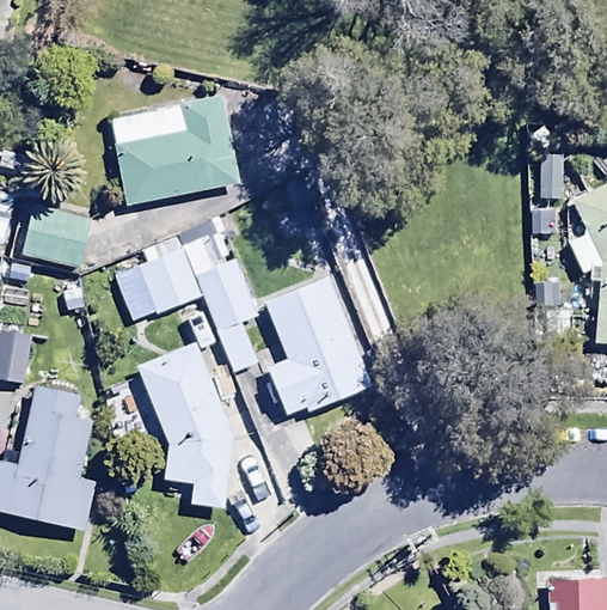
[(224,97),(111,120),(129,205),(240,182),(224,97)]
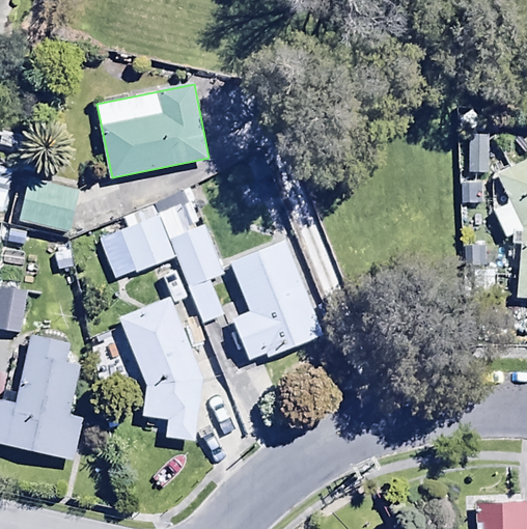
[(0,161),(0,212),(4,214),(16,164),(0,161)]
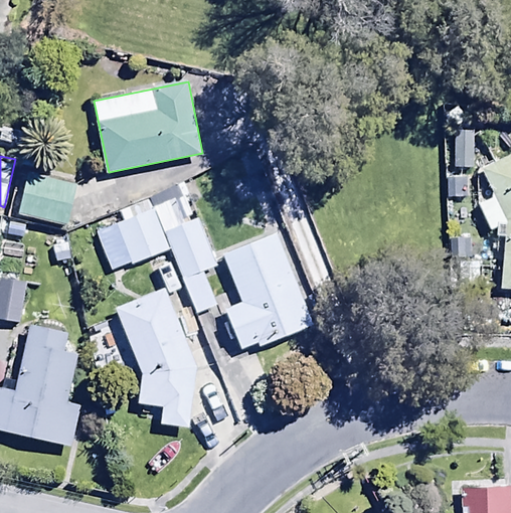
[(510,166),(485,179),(498,205),(481,213),(494,240),(508,233),(504,300),(510,300),(510,166)]
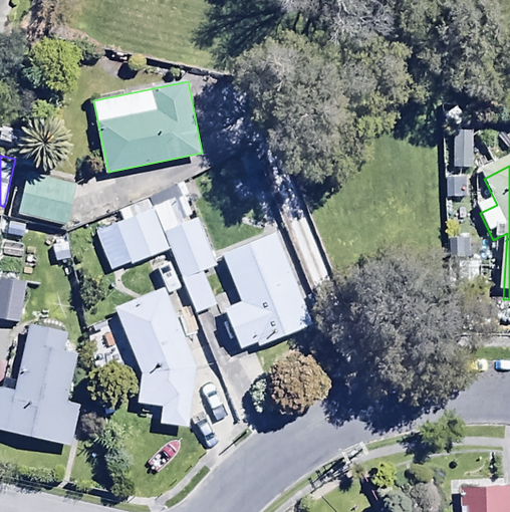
[(103,169),(85,178),(93,196),(117,184),(112,174),(107,176),(103,169)]
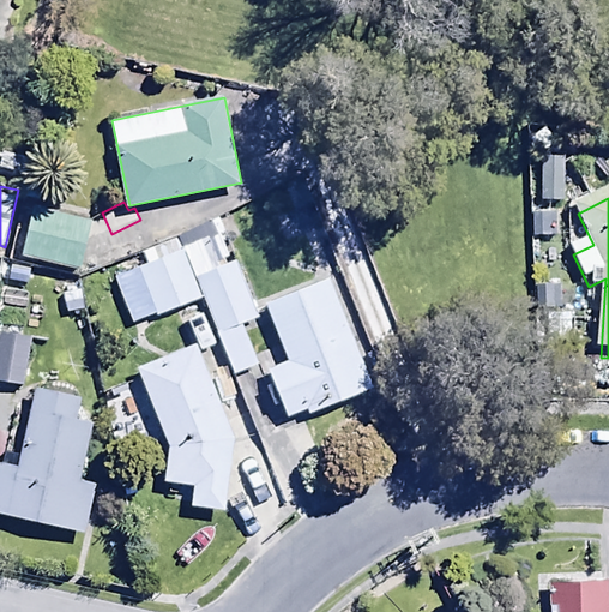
[(35,205),(20,256),(83,273),(97,222),(35,205)]
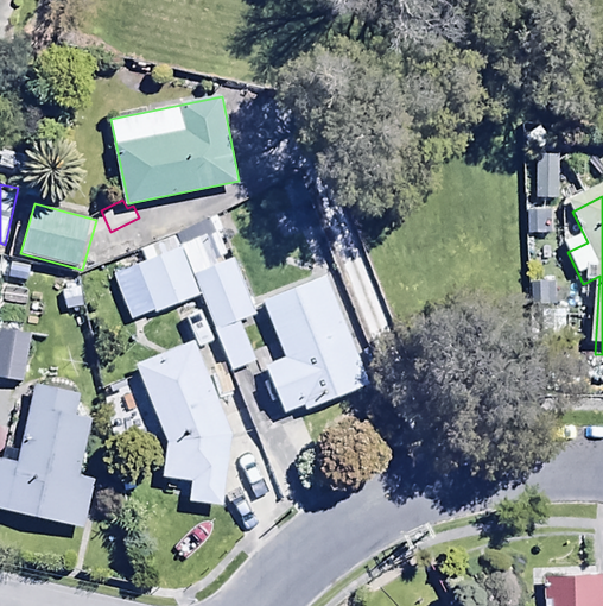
[(531,215),(531,242),(557,241),(557,215),(531,215)]
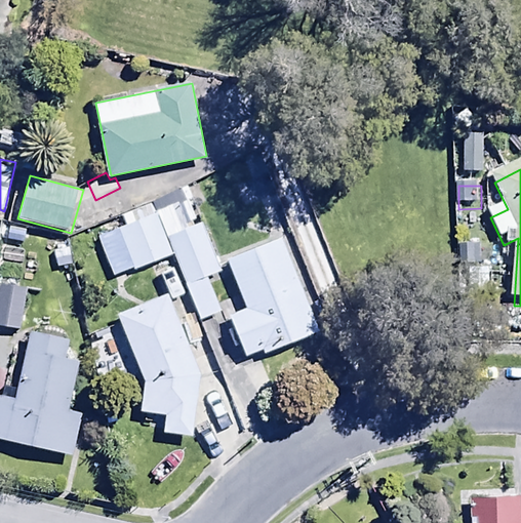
[(160,215),(175,254),(200,320),(222,312),(208,276),(223,271),(204,223),(176,233),(169,211),(160,215)]
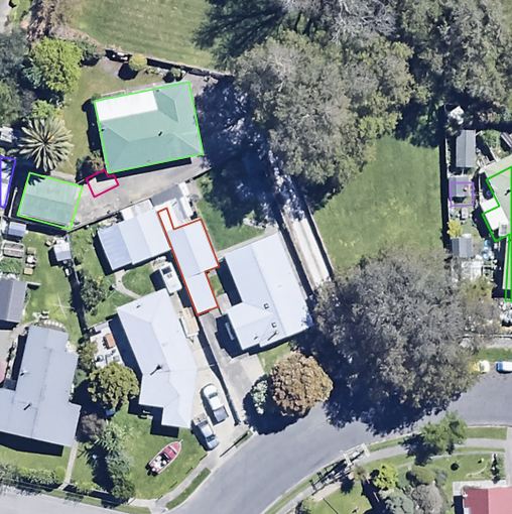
[(172,250),(157,212),(118,226),(132,265),(172,250)]
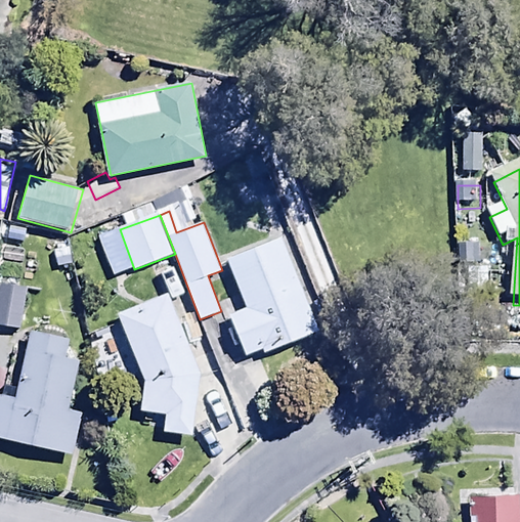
[(246,353),(263,345),(265,350),(319,327),(280,235),(226,258),(247,306),(228,314),(246,353)]
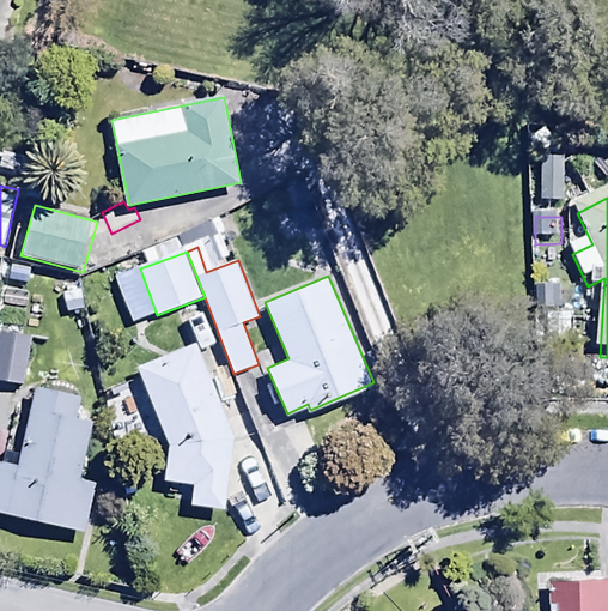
[(564,291),(535,291),(536,319),(564,318),(564,291)]
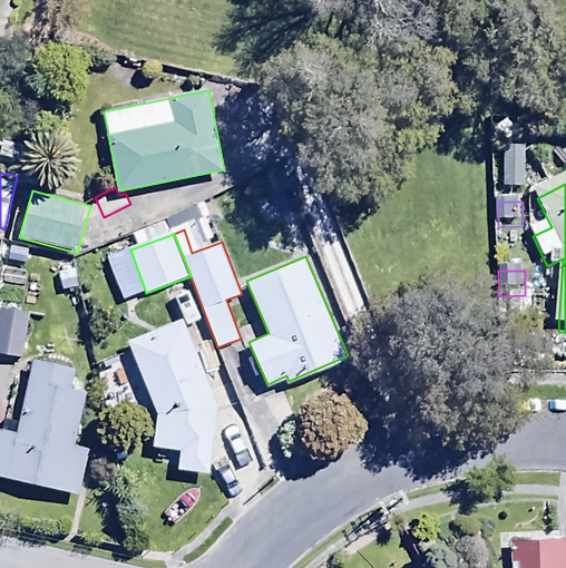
[(32,311),(0,307),(0,355),(28,359),(32,311)]
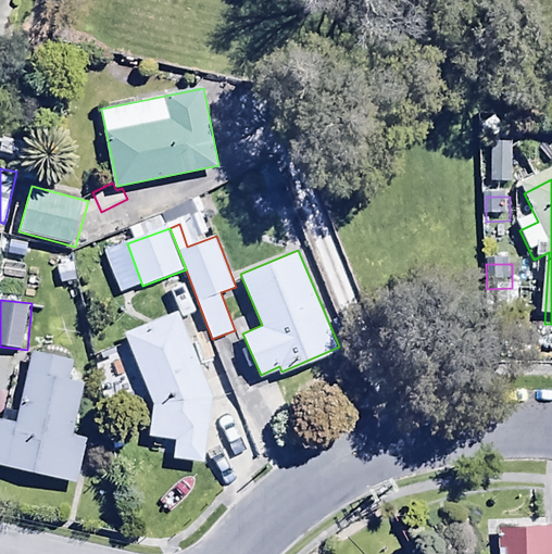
[(211,405),(178,312),(126,330),(153,404),(149,435),(175,438),(173,454),(207,458),(211,405)]
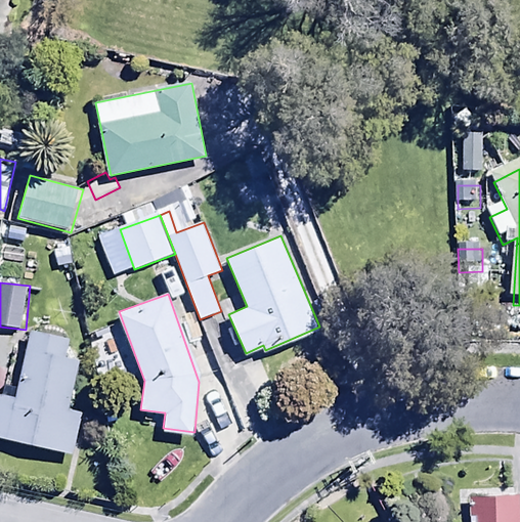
[(69,337),(30,327),(10,396),(0,393),(0,435),(73,454),(84,412),(67,407),(81,356),(65,352),(69,337)]
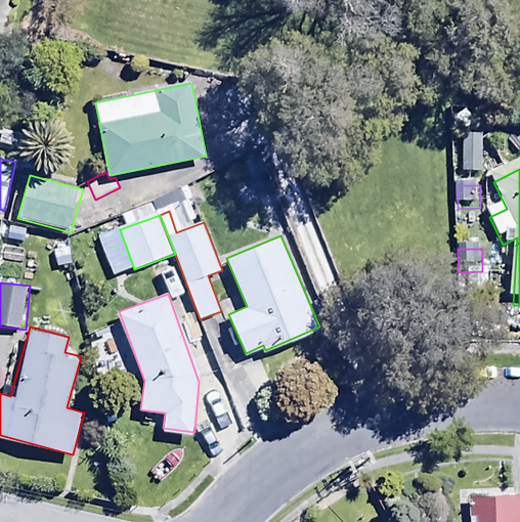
[(519,504),(472,506),(472,521),(519,521),(519,504)]
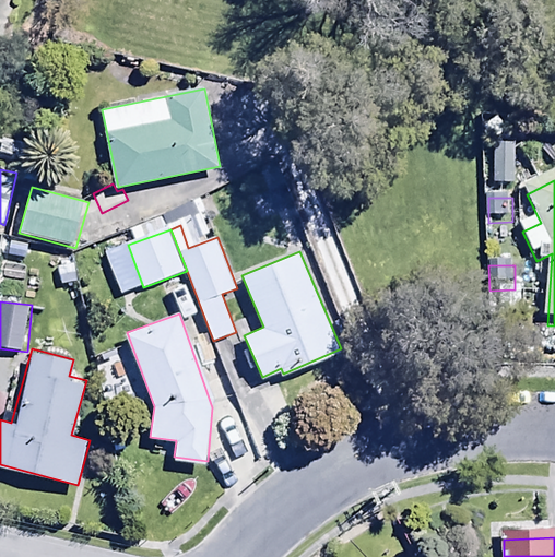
All buildings are outlined.
